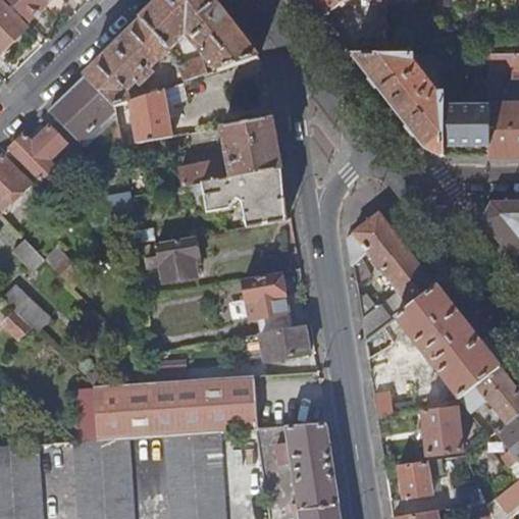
[(0,49),(1,50),(26,26),(0,0),(0,49)]
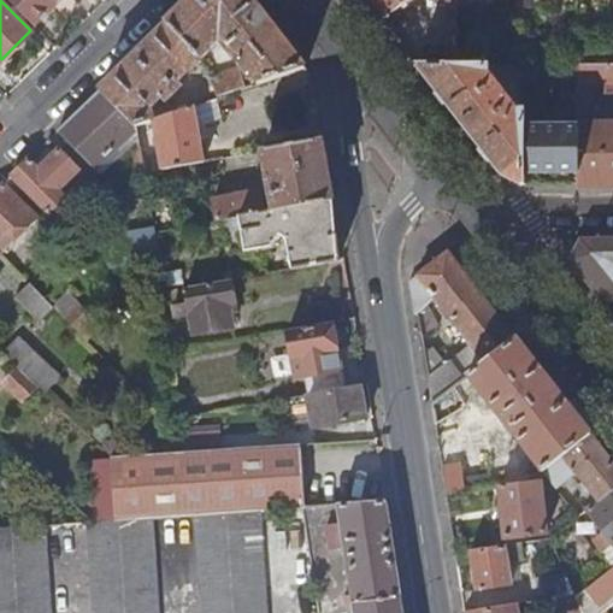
[(11,0),(35,24),(59,0),(11,0)]
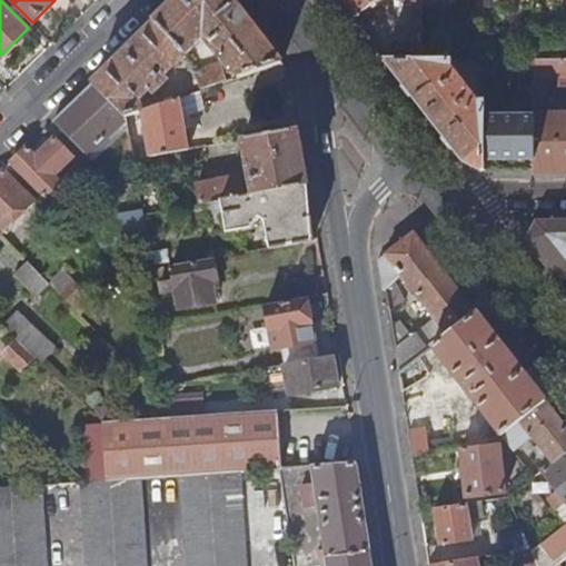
[(238,5),(235,0),(175,0),(168,7),(150,25),(93,80),(127,113),(141,108),(138,97),(148,87),(152,91),(169,76),(165,70),(201,35),(201,33),(207,33),(207,36),(238,75),(283,59),(238,5)]
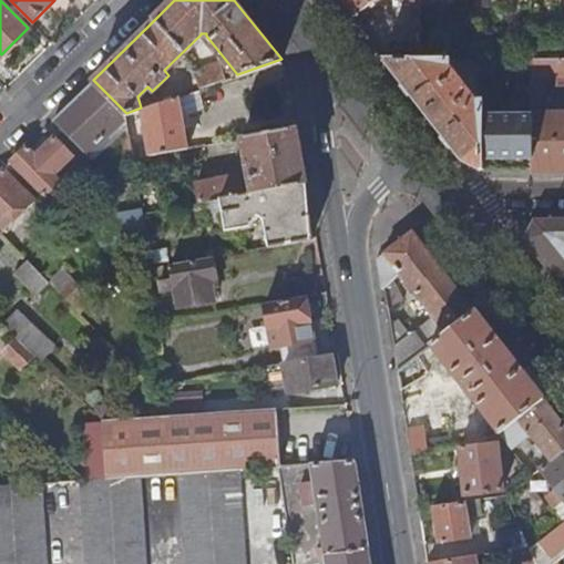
[(339,0),(350,13),(368,0),(339,0)]
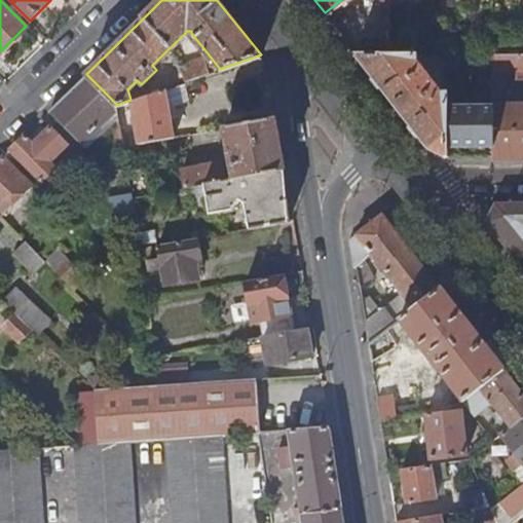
[(387,0),(387,3),(413,3),(422,3),(422,8),(428,9),(427,0),(387,0)]
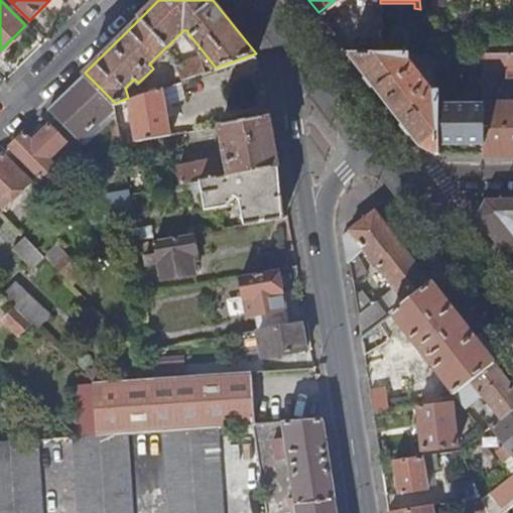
[(511,50),(512,49),(512,31),(501,31),(501,45),(511,44),(511,50)]
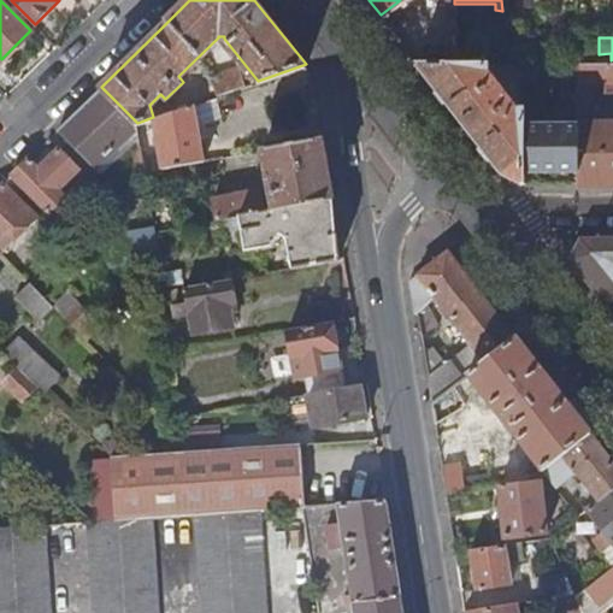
[(575,60),(575,118),(584,118),(584,112),(591,111),(591,81),(612,81),(612,59),(611,60),(575,60)]
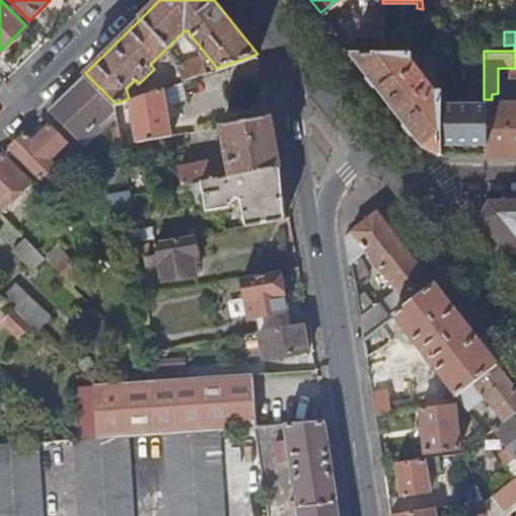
[(440,152),(440,142),(440,103),(439,92),(439,89),(431,89),(425,81),(426,80),(417,68),(416,69),(409,61),(409,52),(382,51),(349,51),(422,143),(438,152),(440,152)]
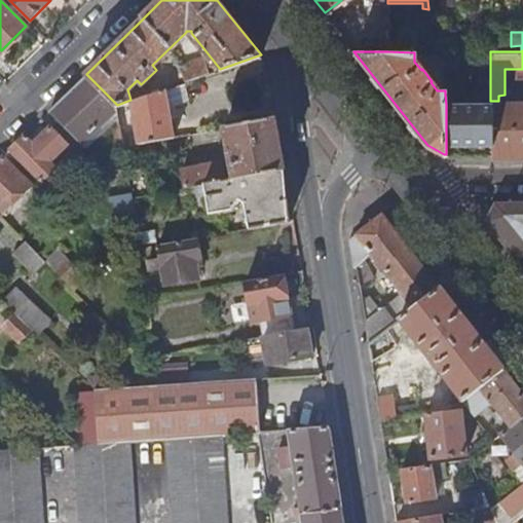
[(445,66),(445,52),(439,52),(432,52),(432,66),(445,66)]
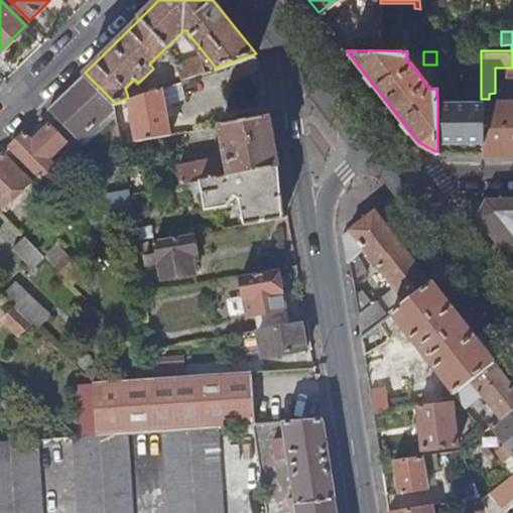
[(179,67),(184,79),(206,72),(201,58),(179,67)]
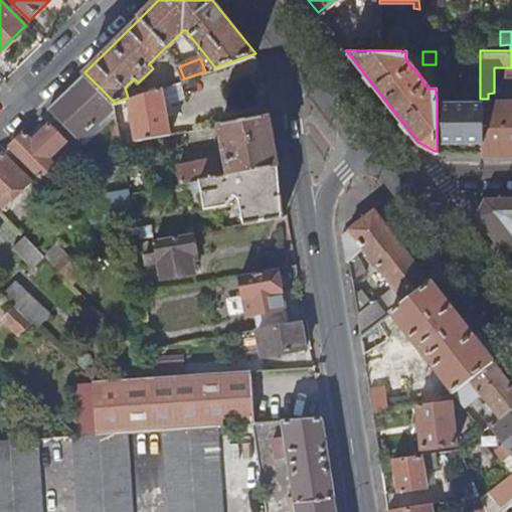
[(115,103),(84,72),(48,108),(79,140),(108,113),(114,142),(121,141),(115,103)]
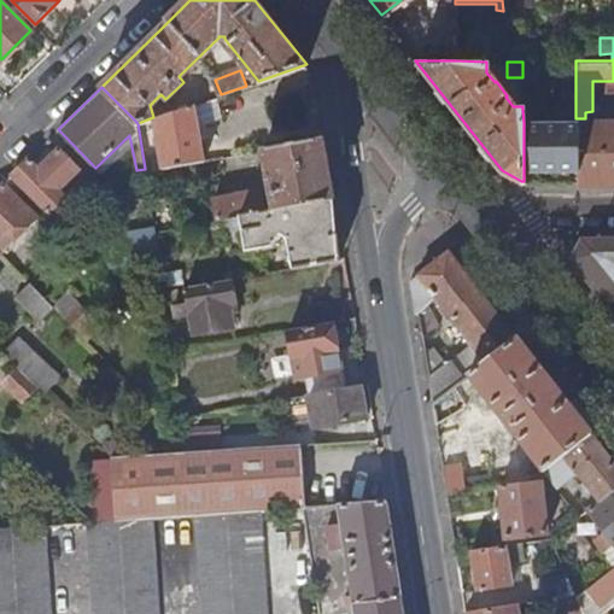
[(537,98),(522,98),(522,106),(522,110),(537,111),(537,98)]
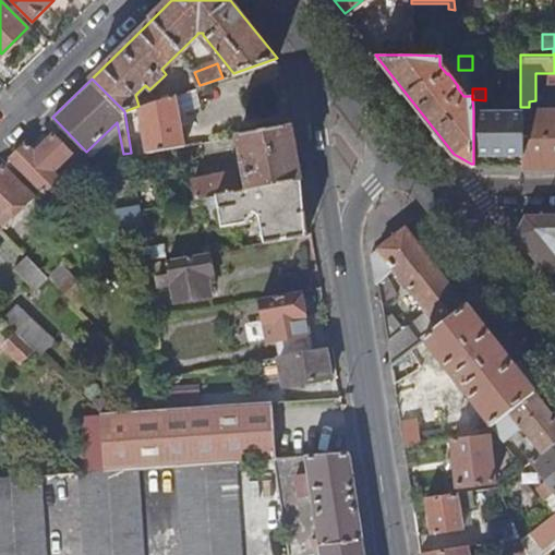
[(139,106),(146,151),(184,144),(175,94),(139,106)]
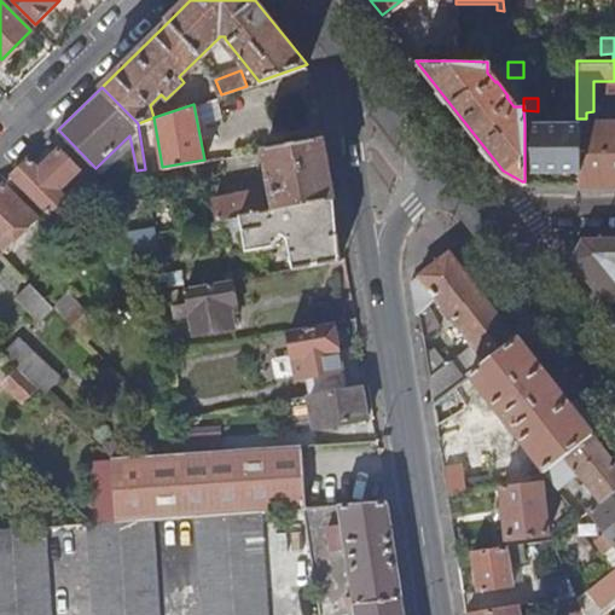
[(614,120),(576,121),(576,123),(578,123),(578,169),(576,169),(576,181),(614,180),(614,120)]
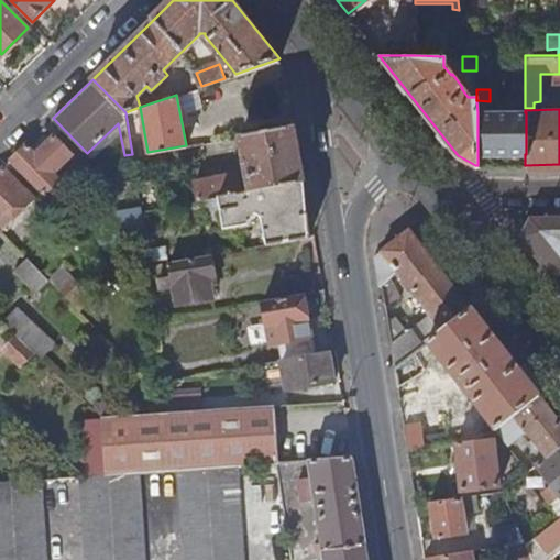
[(526,154),(526,112),(525,112),(478,112),(478,154),(525,154),(526,154)]
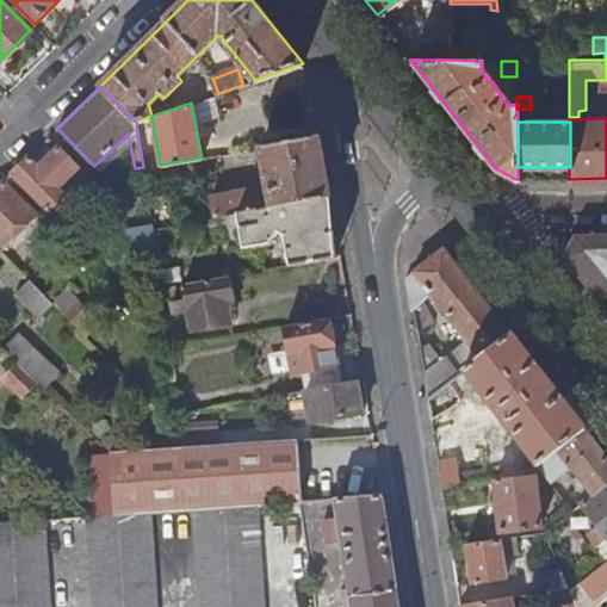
[(259,147),(270,205),(329,194),(320,136),(259,147)]
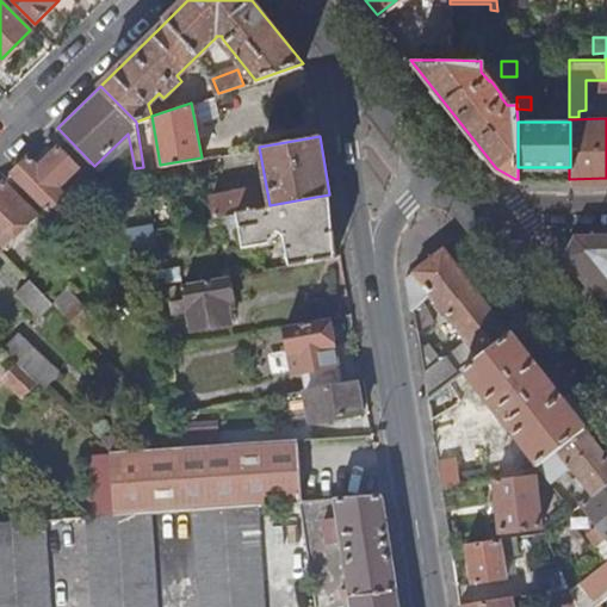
[(29,156),(11,174),(47,210),(66,192),(59,185),(78,166),(57,146),(38,165),(29,156)]
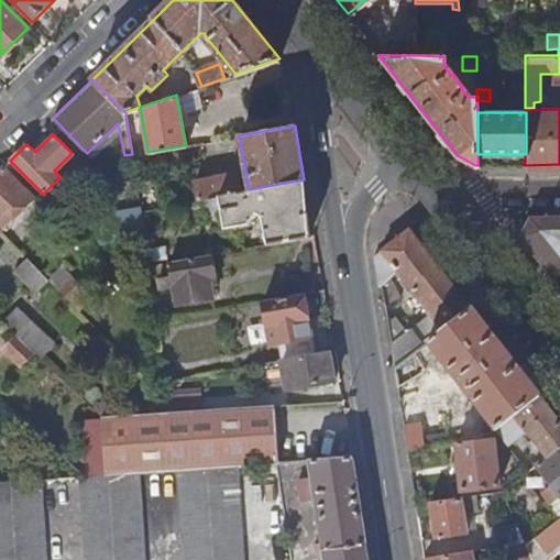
[(35,199),(3,166),(0,169),(0,220),(7,228),(35,199)]
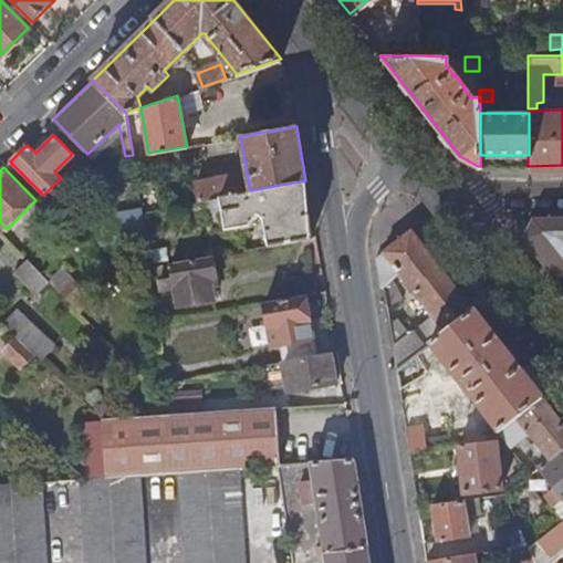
[(219,197),(242,191),(239,174),(195,181),(198,200),(219,197)]
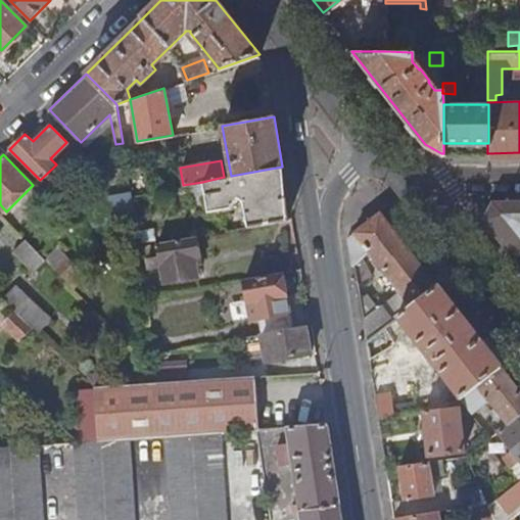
[(287,218),(282,167),(231,176),(224,177),(202,182),(208,213),(231,208),(238,198),(242,200),(247,226),(287,218)]
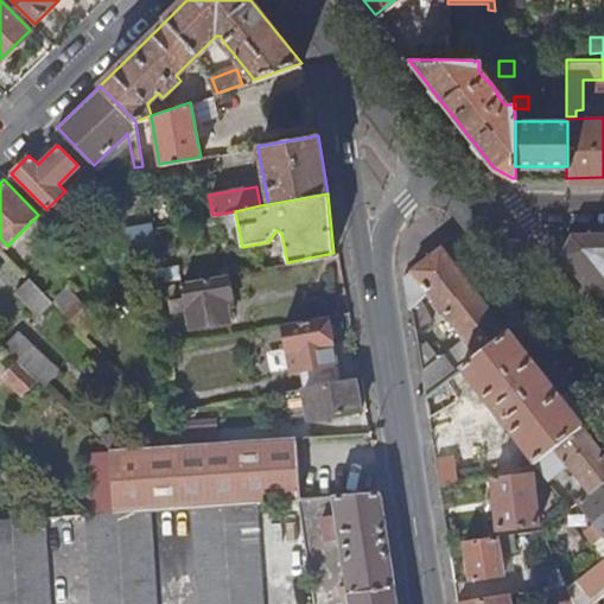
[(133,210),(116,214),(121,242),(138,240),(133,210)]
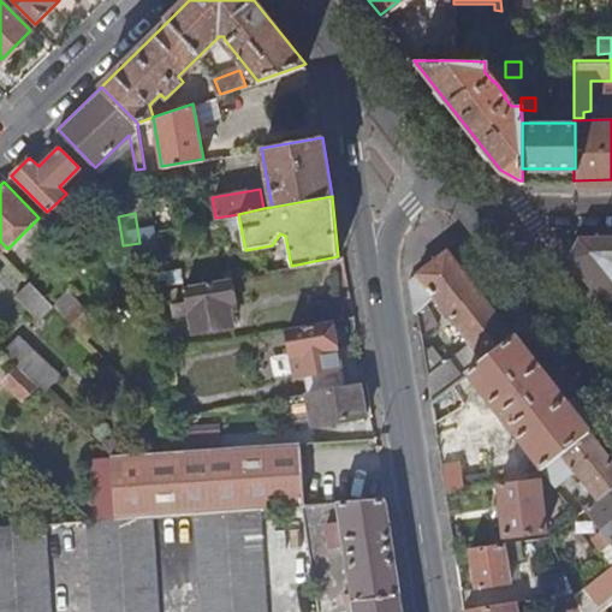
[(611,295),(611,236),(575,236),(564,259),(600,304),(611,295)]
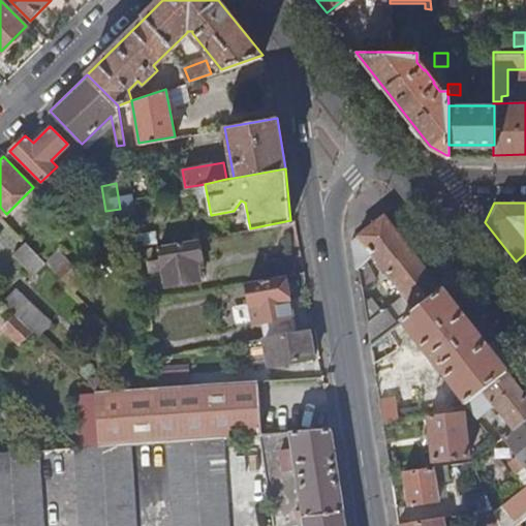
[(368,252),(400,292),(362,321),(366,343),(387,328),(398,319),(439,288),(380,213),(347,238),(352,266),(368,252)]
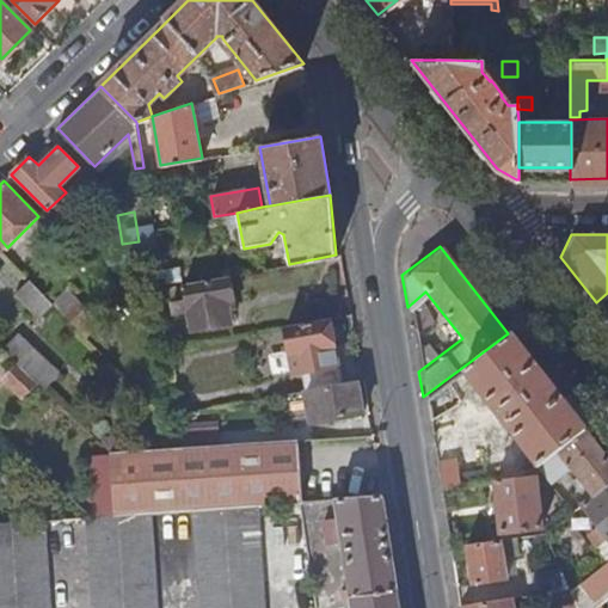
[(228,275),(183,283),(191,330),(231,323),(226,300),(232,299),(228,275)]
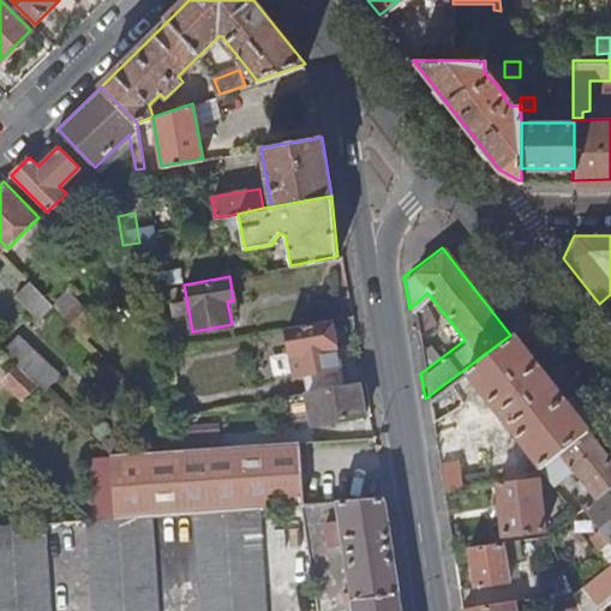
[(54,304),(30,280),(15,295),(39,319),(54,304)]
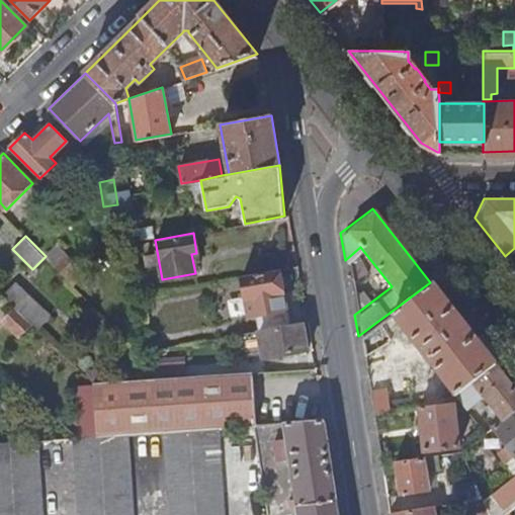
[(79,265),(67,253),(55,264),(67,276),(79,265)]
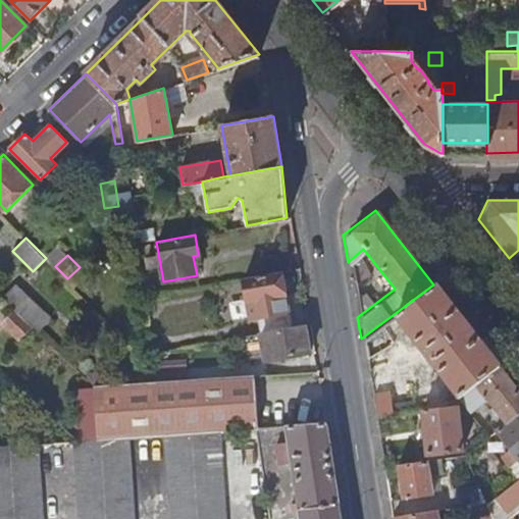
[(263,273),(279,270),(289,269),(287,255),(260,259),(263,273)]
